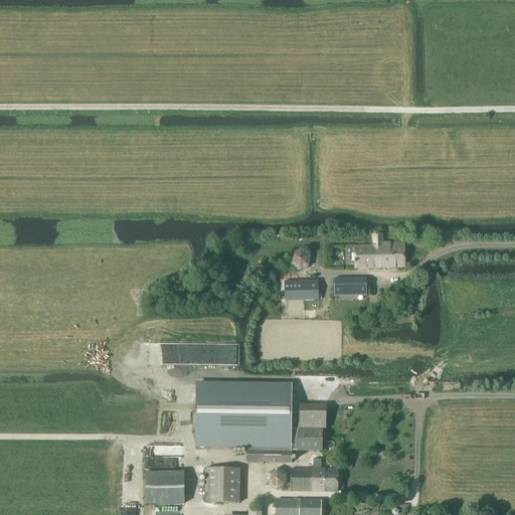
[(404,268),(404,244),(382,244),(382,235),(373,235),(373,246),(354,247),(354,270),(404,268)]
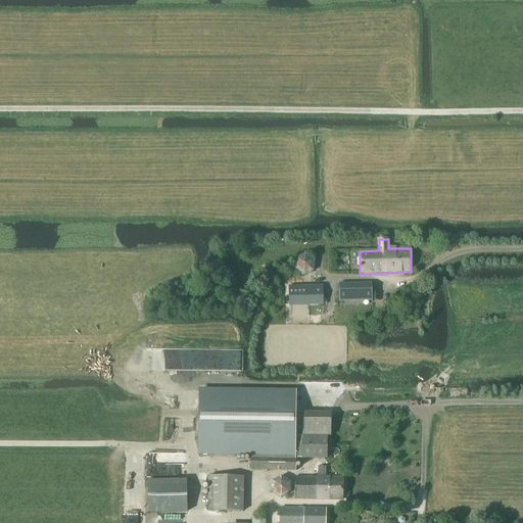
[(314,272),(315,260),(306,253),(295,257),(293,269),(302,276),(314,272)]
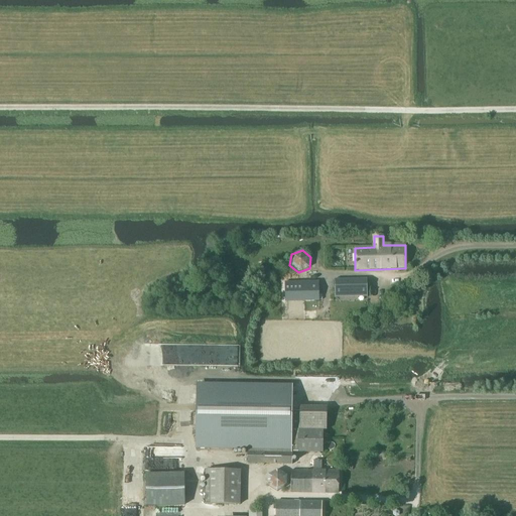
[(367,279),(335,280),(335,296),(367,295),(367,279)]
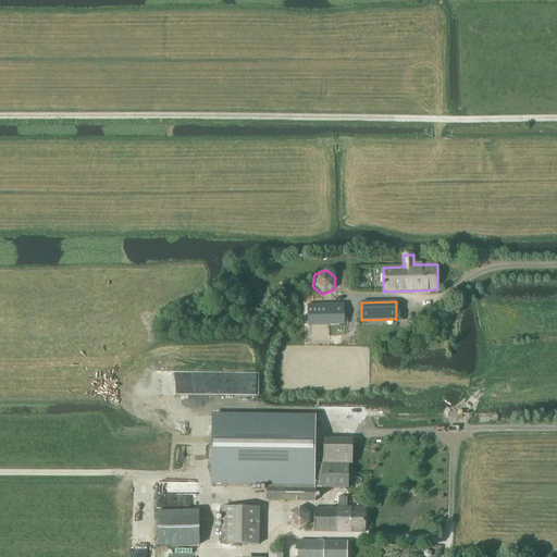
[(344,305),(308,306),(308,325),(344,324),(344,305)]
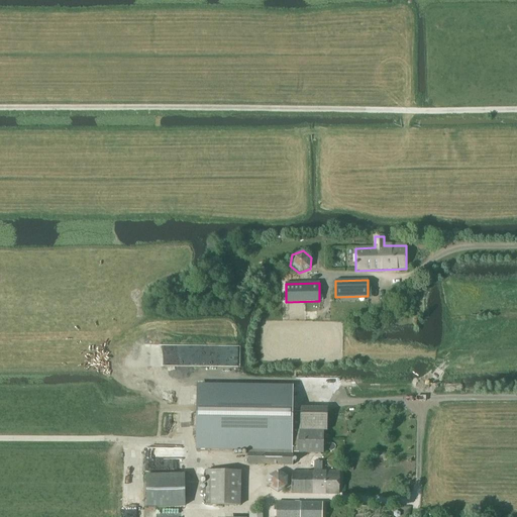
[(197,417),(196,449),(247,450),(247,464),(256,464),(293,466),(293,453),(323,454),(323,431),(327,431),(327,409),(327,408),(311,408),(300,408),(300,431),(299,431),(299,435),(292,435),(292,418),(293,386),(197,385),(197,417)]
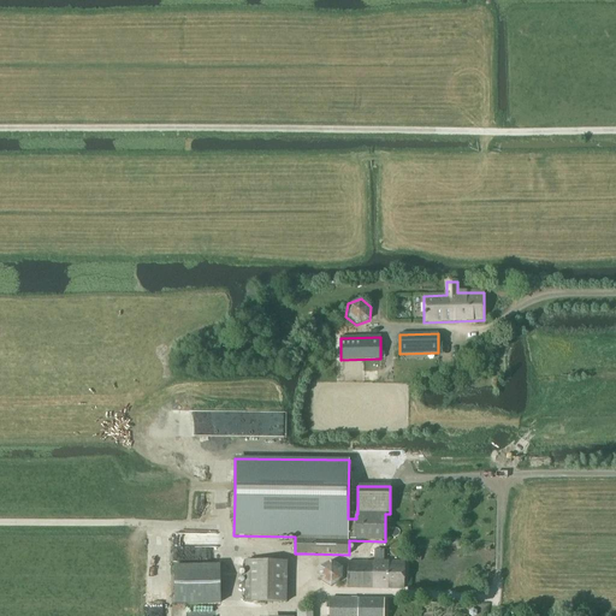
[(384,562),(384,550),(374,550),(374,562),(348,562),(347,588),(403,588),(404,563),(384,562)]
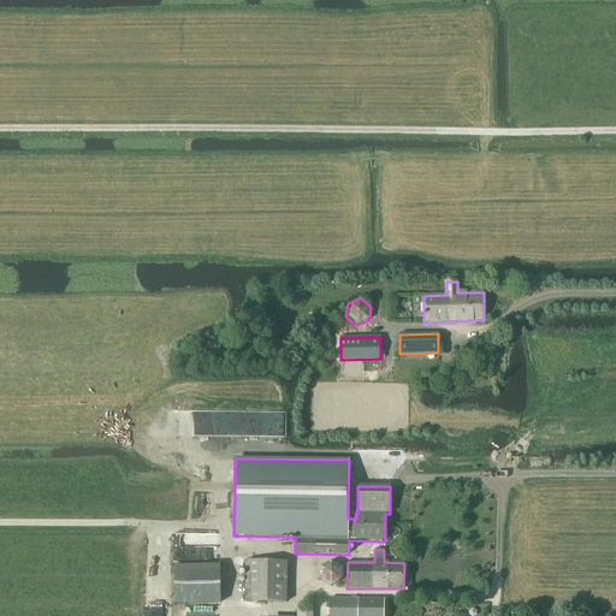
[(342,581),(343,568),(331,562),(320,568),(319,581),(331,587),(342,581)]
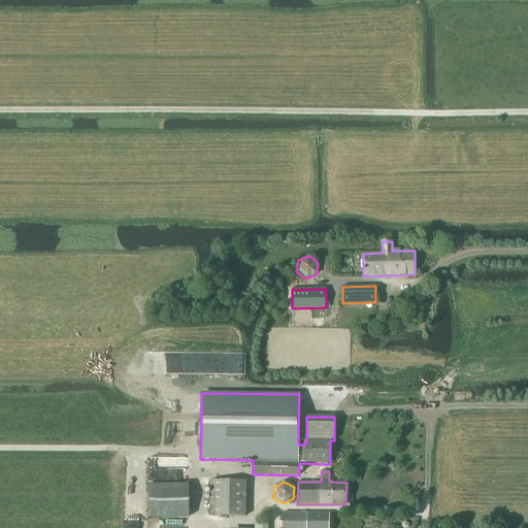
[(282,527),(328,527),(329,514),(283,514),(282,527)]
